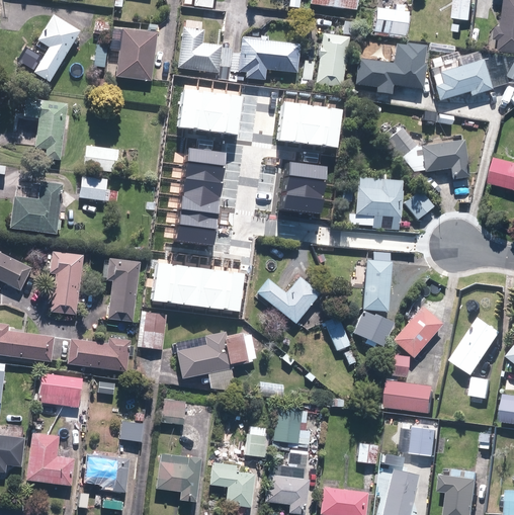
[(308,0),(308,5),(358,9),(358,0),(308,0)]
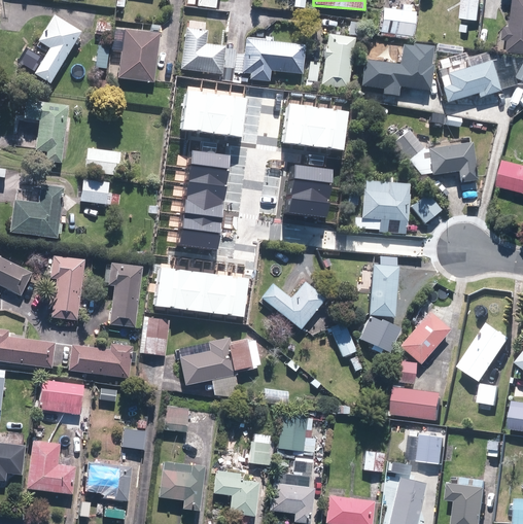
[(464,0),(462,16),(481,18),(483,0),(464,0)]
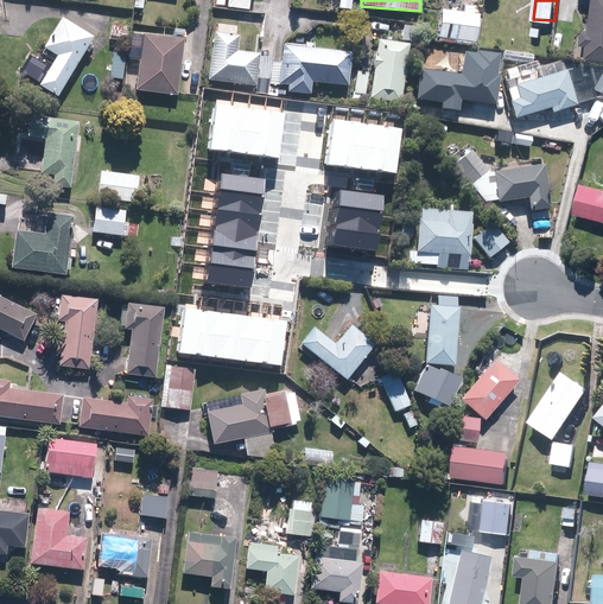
[(582,42),(591,43),(590,57),(602,58),(602,0),(595,0),(594,26),(583,25),(582,42)]
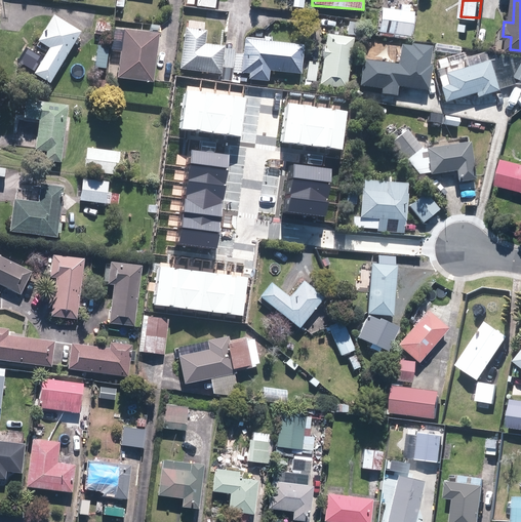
[(415,12),(382,9),(378,33),(413,36),(415,12)]
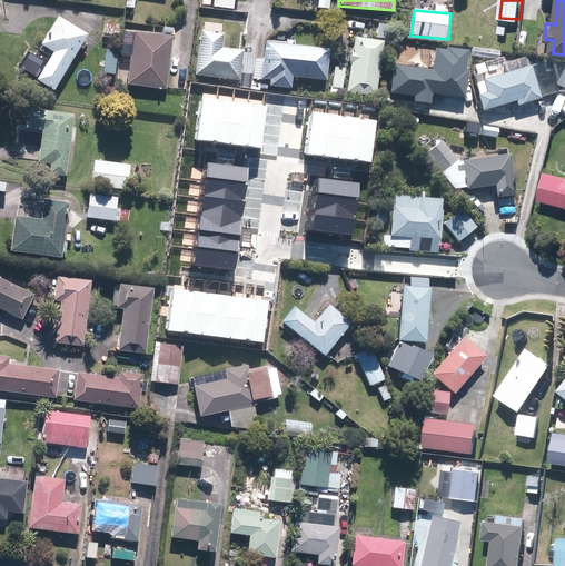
[(59,16),(40,45),(52,52),(36,79),(53,90),(88,33),(59,16)]
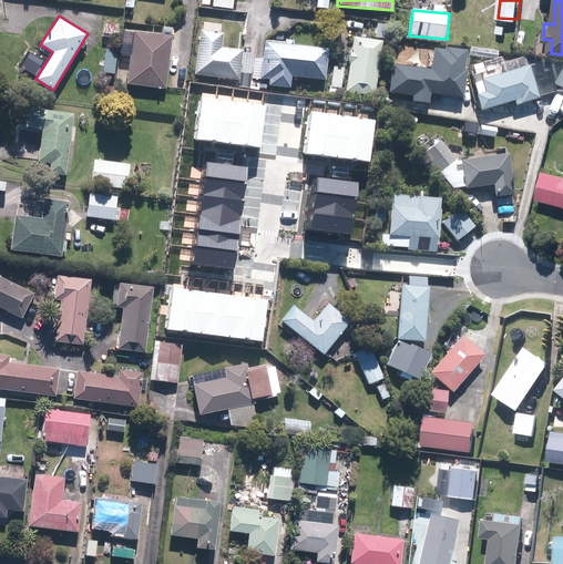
[(121,38),(122,22),(106,20),(104,37),(121,38)]
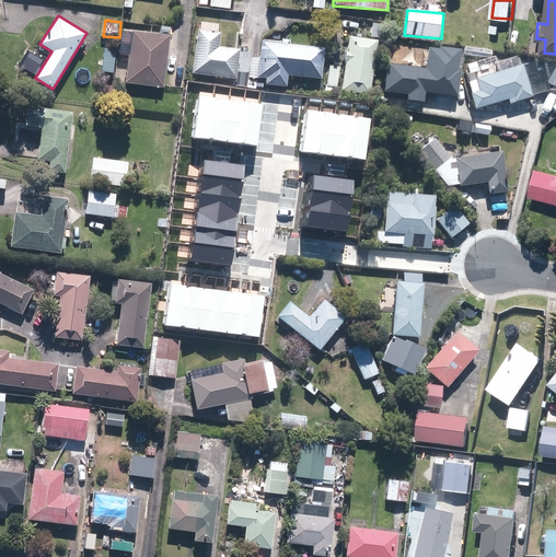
[(385,23),(372,21),(370,36),(384,38),(385,23)]
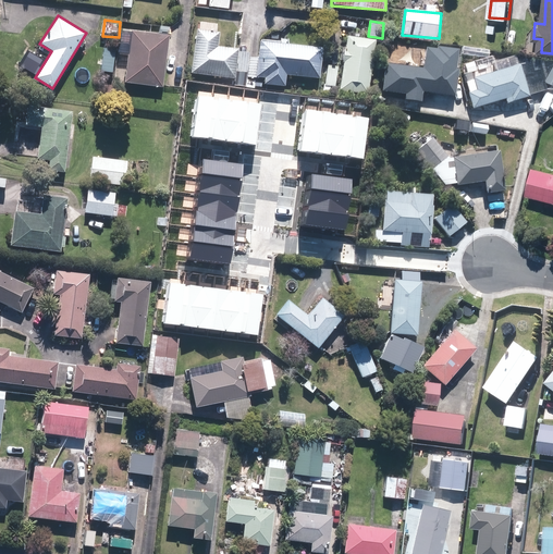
[(219,47),(221,31),(196,28),(193,73),(235,76),(237,48),(219,47)]
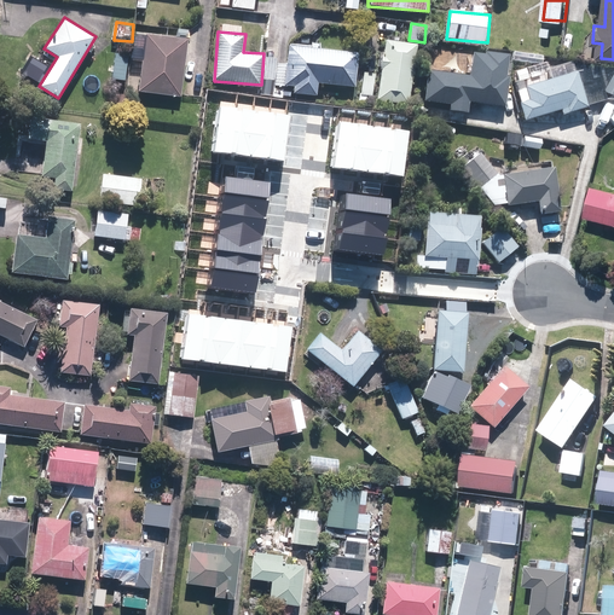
[(132,58),(142,59),(139,91),(181,96),(187,39),(144,35),(144,40),(134,39),(132,58)]
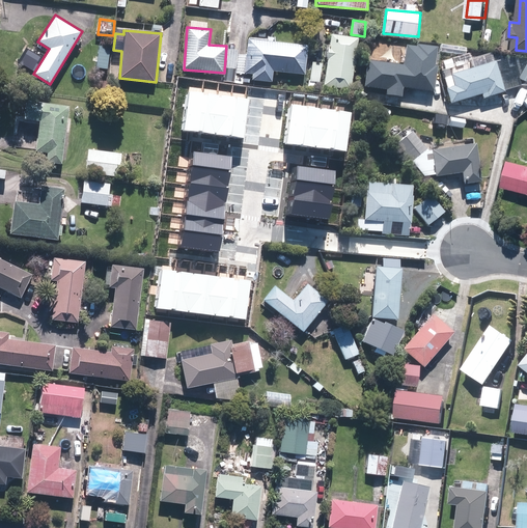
[(351,90),(356,37),(328,34),(323,87),(351,90)]
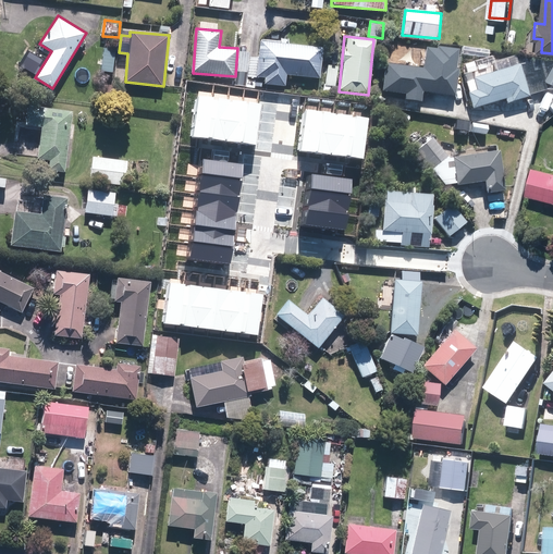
[(249,56),(248,75),(266,76),(265,85),(285,86),(285,75),(321,77),(323,47),(257,44),(256,57),(249,56)]
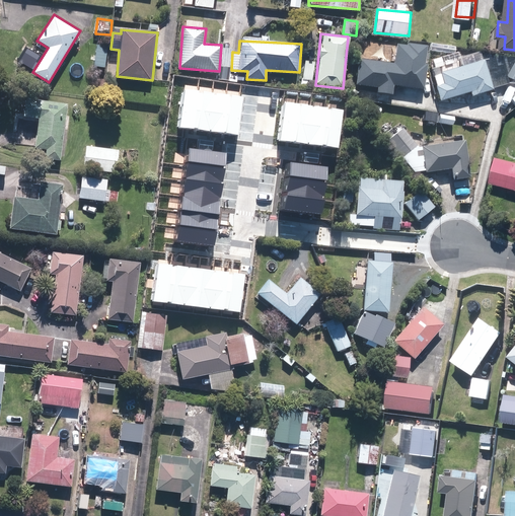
[(390,94),(390,86),(424,87),(426,46),(395,44),(394,62),(358,60),(356,84),(376,85),(376,93),(390,94)]
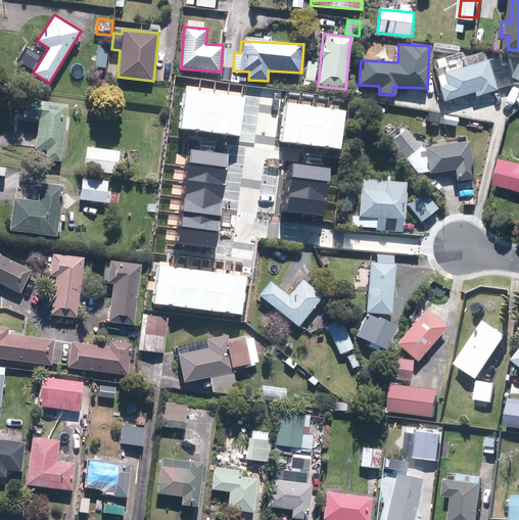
[(234,49),(225,48),(223,73),(233,74),(233,71),(234,52),(234,49)]
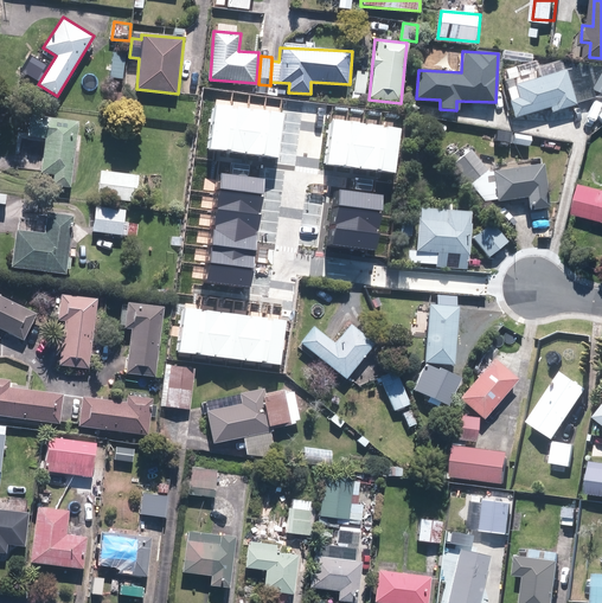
[(517,98),(508,102),(514,120),(549,108),(550,114),(576,106),(564,70),(513,87),(517,98)]
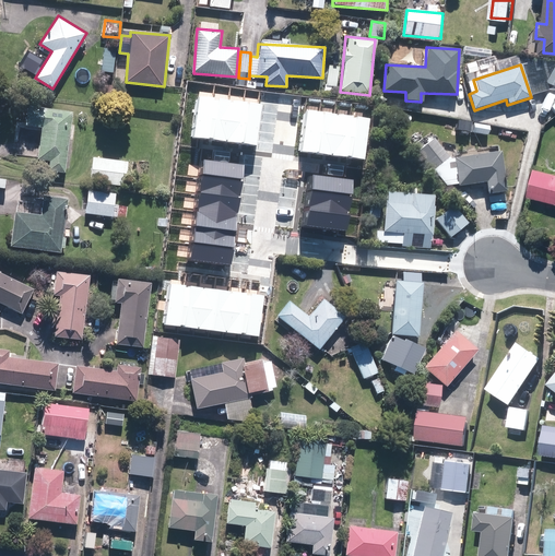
[(338,91),(340,67),(327,66),(325,90),(338,91)]
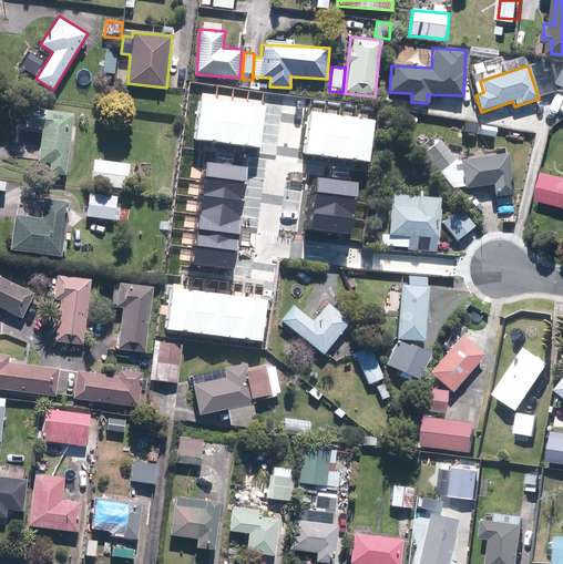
[(215,136),(221,95),(204,93),(198,134),(215,136)]
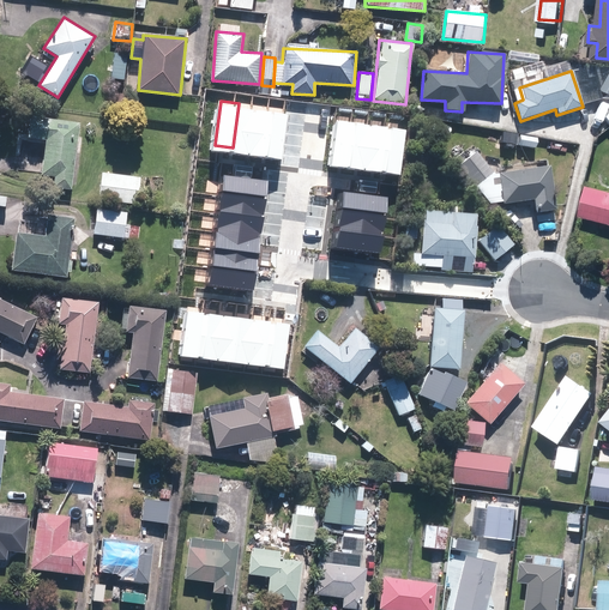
[(253,133),(257,106),(239,103),(233,148),(251,151),(253,133)]
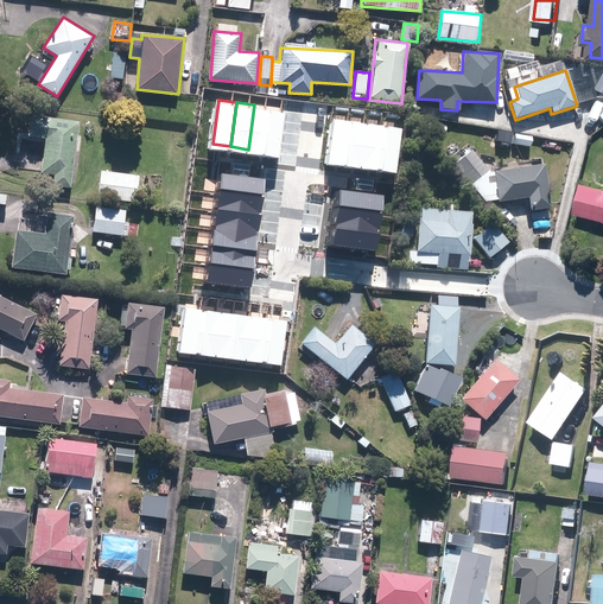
[(266,152),(272,107),(254,105),(251,132),(248,150),(266,152)]
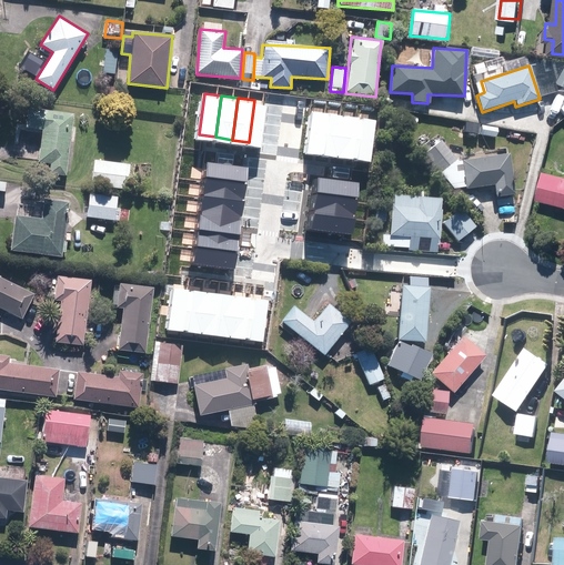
[(265,144),(272,103),(270,102),(254,100),(249,142),(265,144)]
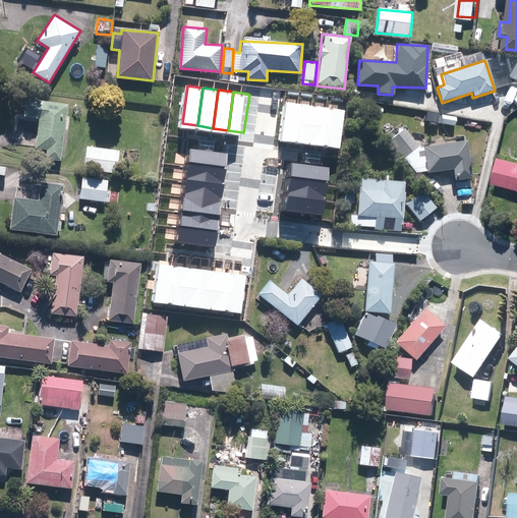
[(426,99),(405,96),(404,104),(425,107),(426,99)]
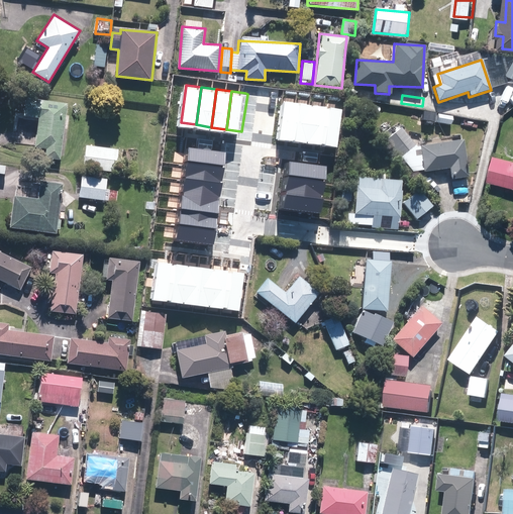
[(295,138),(301,100),(285,98),(280,136),(295,138)]
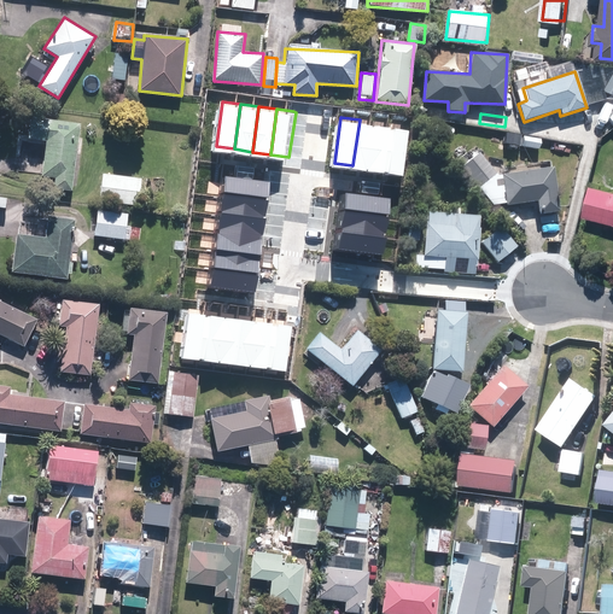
[(372,168),(378,122),(360,120),(352,165),(372,168)]
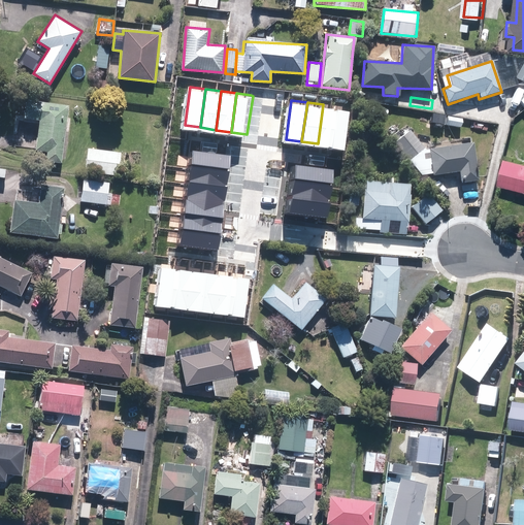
[(27,103),(26,120),(37,120),(35,151),(47,152),(46,160),(63,161),(67,106),(27,103)]
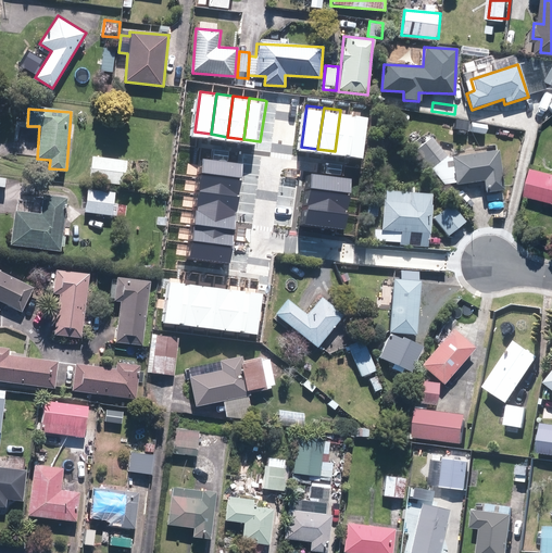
[(352,154),(358,113),(340,110),(335,151),(352,154)]
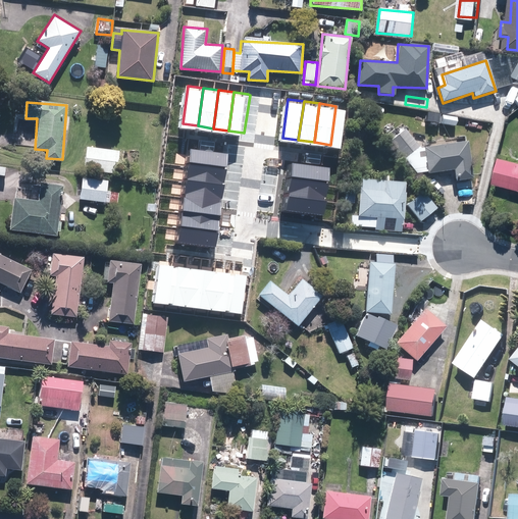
[(347,147),(352,108),(335,106),(330,145),(347,147)]
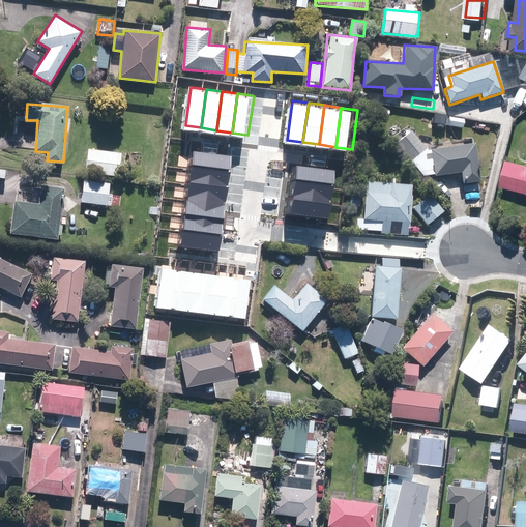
[(437,113),(420,110),(418,123),(435,126),(437,113)]
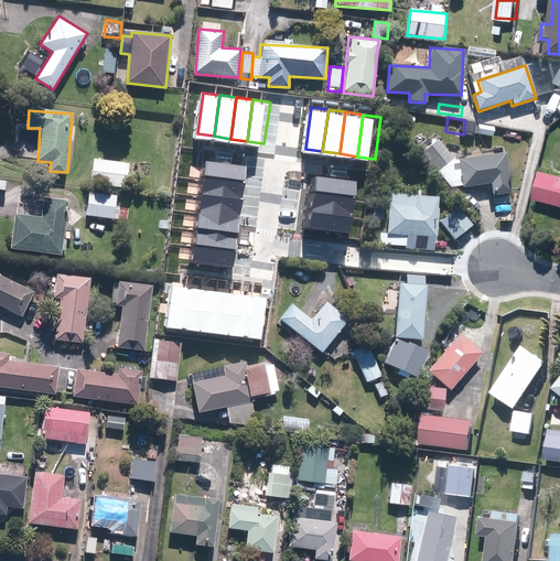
[(432,136),(421,122),(411,131),(421,144),(432,136)]
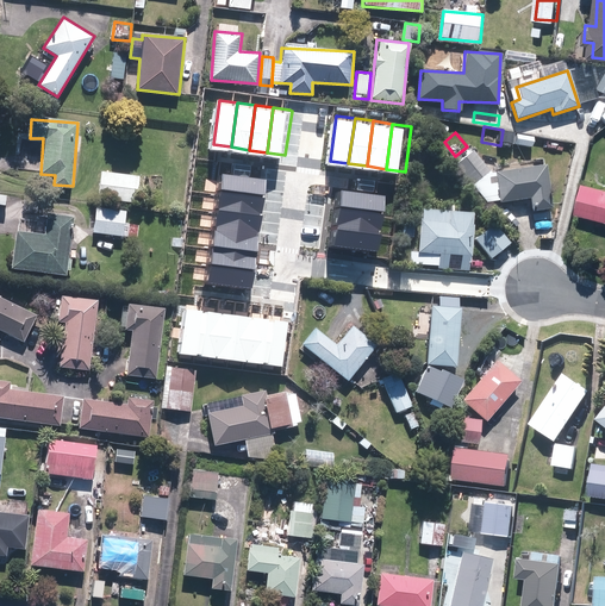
[(530,198),(531,211),(552,208),(544,163),(496,172),(475,148),(456,164),(485,198),(499,201),(530,198)]
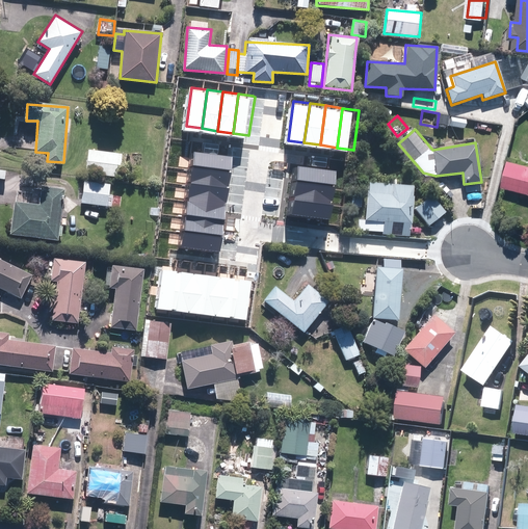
[(122,153),(89,148),(86,174),(119,178),(122,153)]
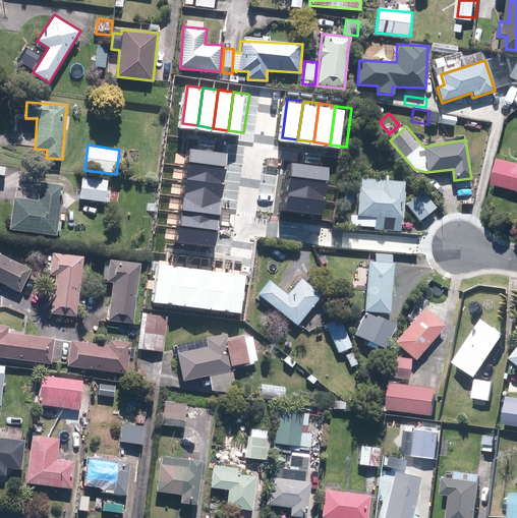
[(187,163),(230,168),(232,151),(189,146),(187,163)]
